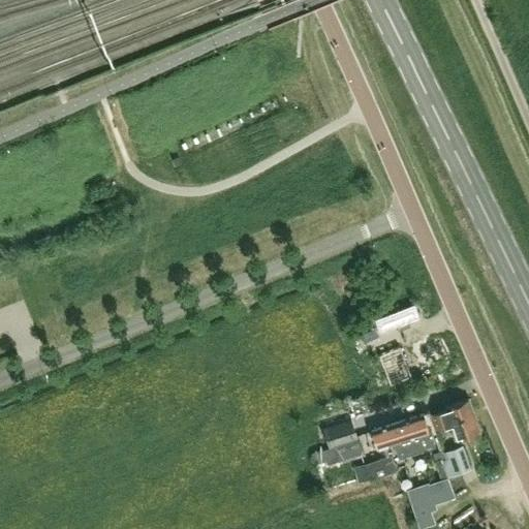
[(181,161),(179,156),(170,159),(174,165),(181,161)]
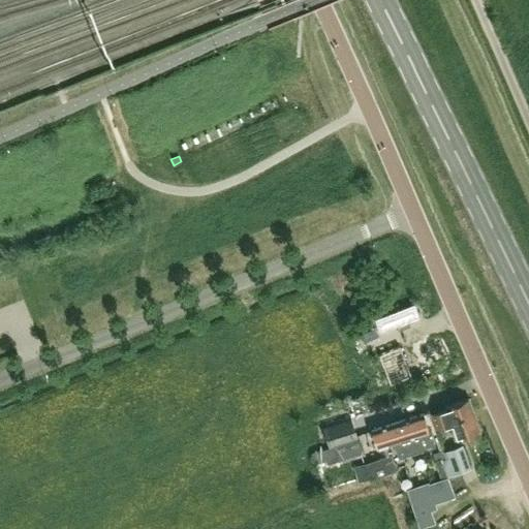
[(370,373),(376,390),(410,375),(398,346),(377,355),(382,368),(370,373)]
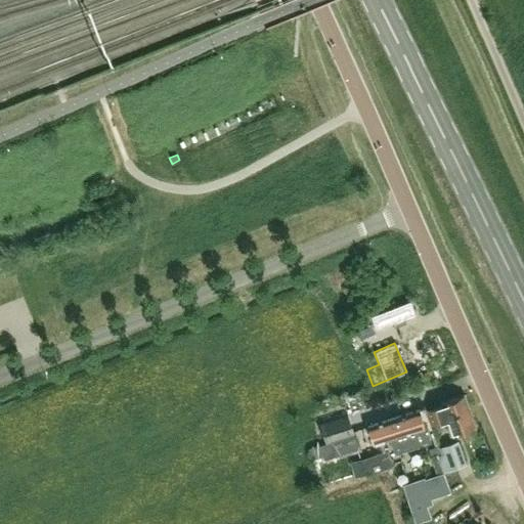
[(474,428),(463,392),(441,399),(443,404),(428,409),(433,427),(447,422),(451,435),(474,428)]
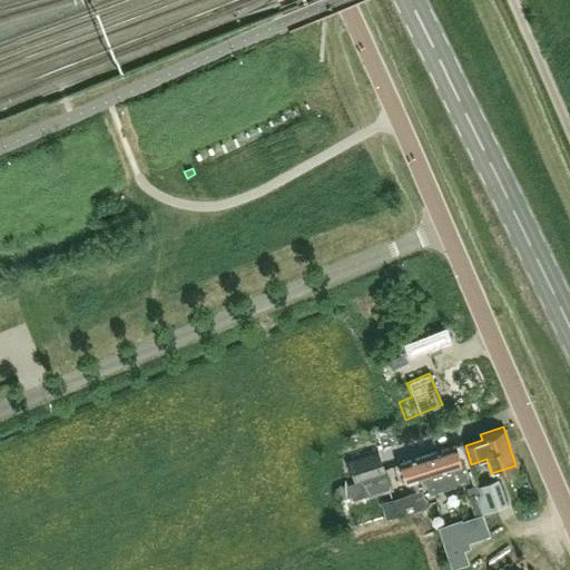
[(423,474),(429,491),(467,480),(462,465),(455,446),(400,464),(404,481),(423,474)]
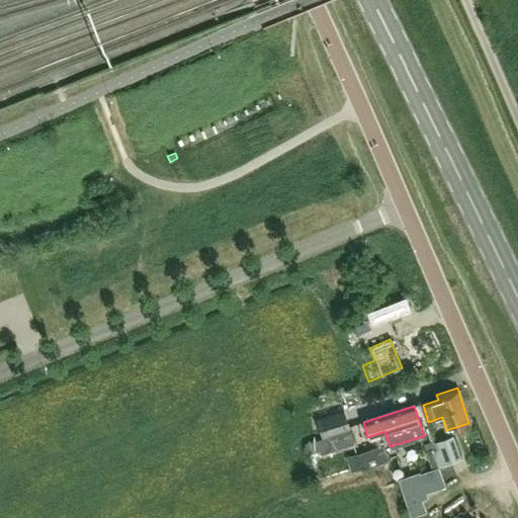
[(321,454),(353,443),(342,410),(315,419),(322,438),(305,444),(309,455),(320,451),(321,454)]
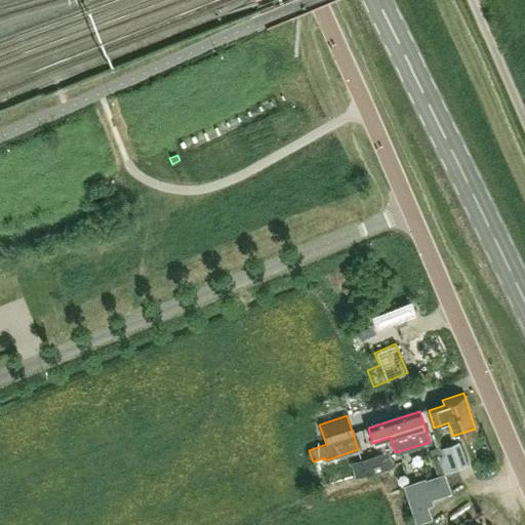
[(444,474),(467,466),(458,442),(439,448),(441,455),(438,456),(444,474)]
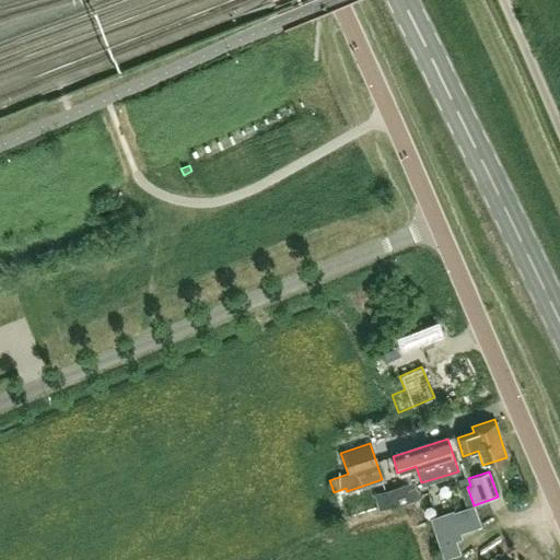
[(391,508),(420,498),(415,481),(385,491),(391,508)]
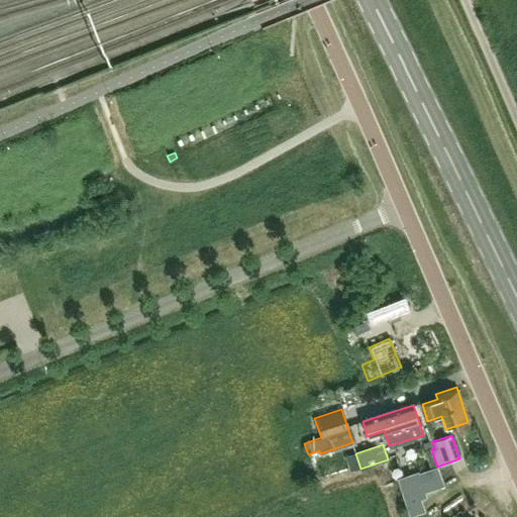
[(419,498),(407,502),(411,514),(422,510),(419,498)]
